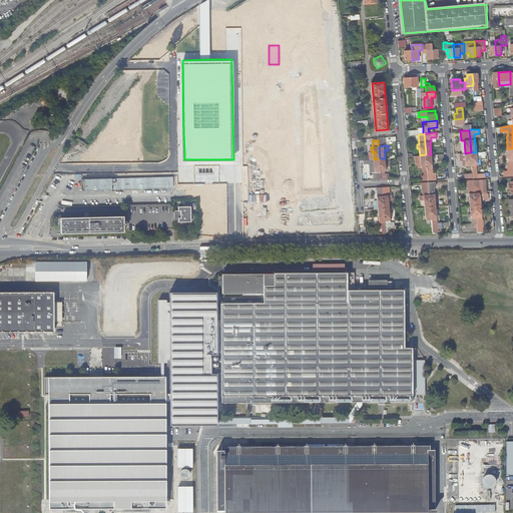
[(504,176),(512,175),(512,156),(512,148),(507,148),(508,171),(504,171),(504,176)]
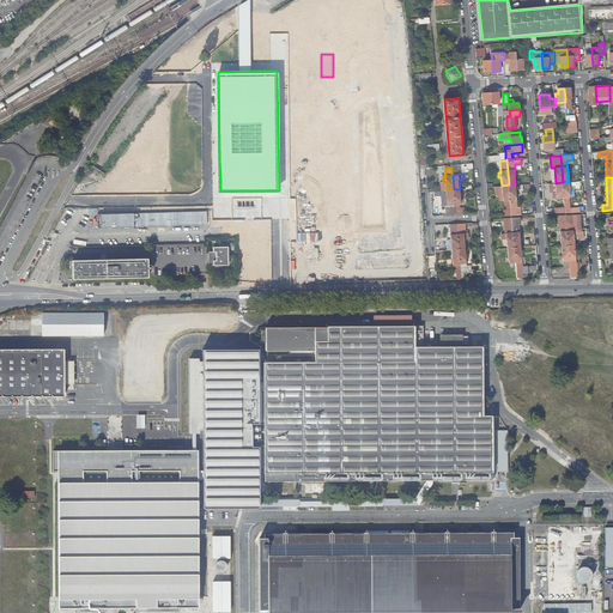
[(564,196),(565,206),(565,213),(578,212),(577,206),(570,207),(570,198),(569,182),(563,182),(564,196)]
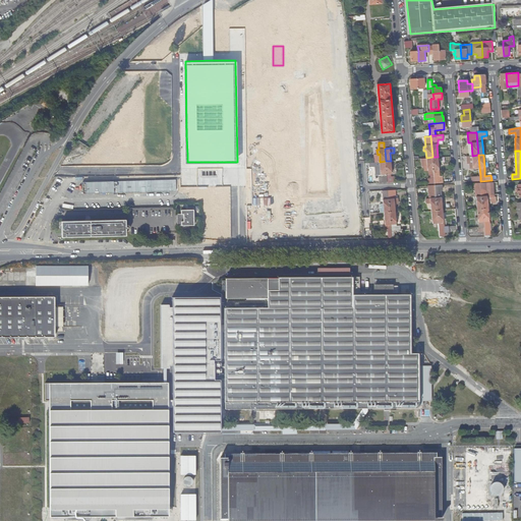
[(428,183),(435,183),(432,157),(426,158),(421,158),(422,166),(424,166),(424,171),(428,171),(429,178),(427,178),(428,183)]
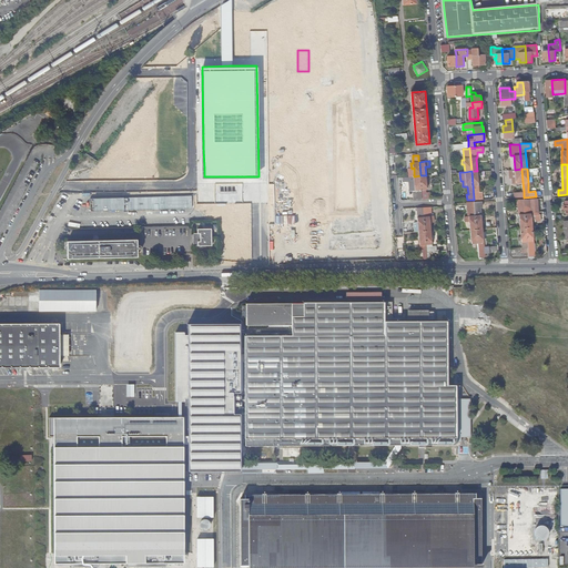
[(477,171),(472,171),(474,200),(483,200),(483,192),(479,192),(477,171)]
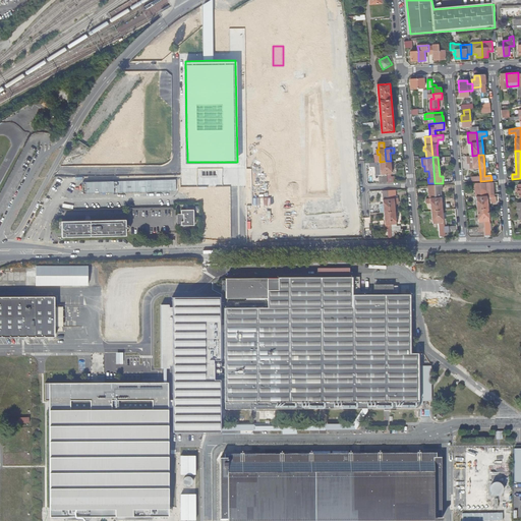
[(379,183),(388,182),(386,161),(380,162),(374,162),(375,175),(381,174),(381,175),(380,175),(380,180),(379,180),(379,183)]
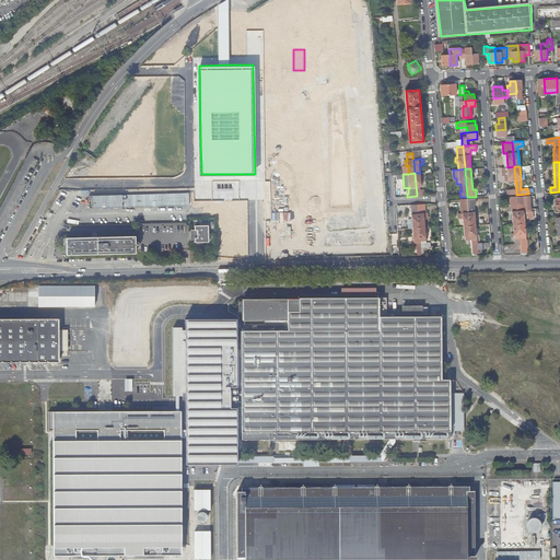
[(417,196),(424,196),(424,189),(421,189),(421,185),(422,185),(422,181),(420,181),(420,173),(415,173),(417,196)]
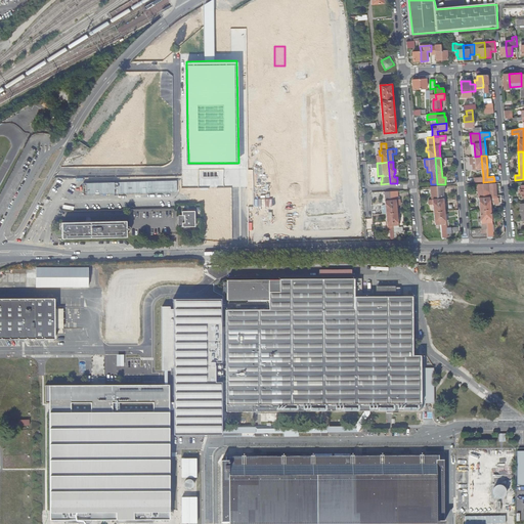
[(486,211),(491,210),(490,203),(493,203),(493,205),(499,205),(498,198),(497,198),(495,183),(483,184),(486,211)]
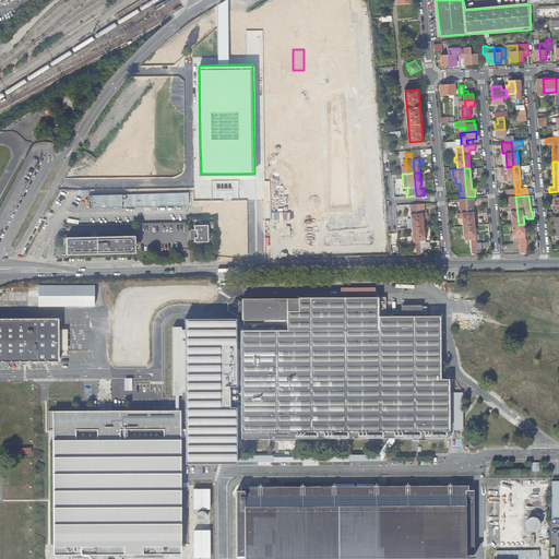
[(512,225),(519,225),(515,197),(509,197),(512,225)]
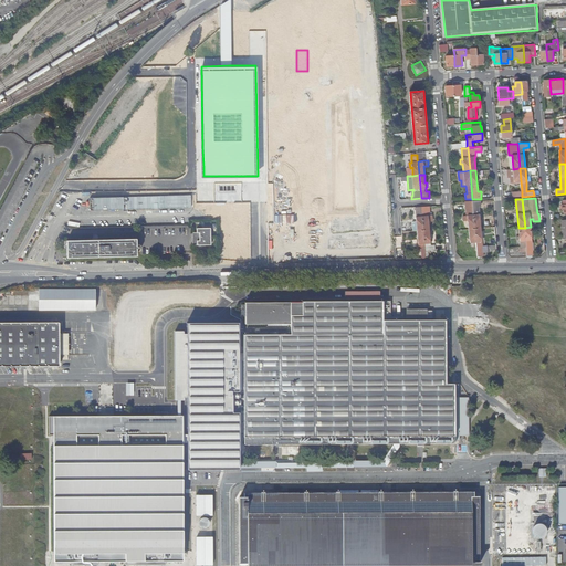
[(469,229),(474,229),(472,201),(465,201),(467,212),(468,216),(463,216),(463,221),(468,221),(469,229)]
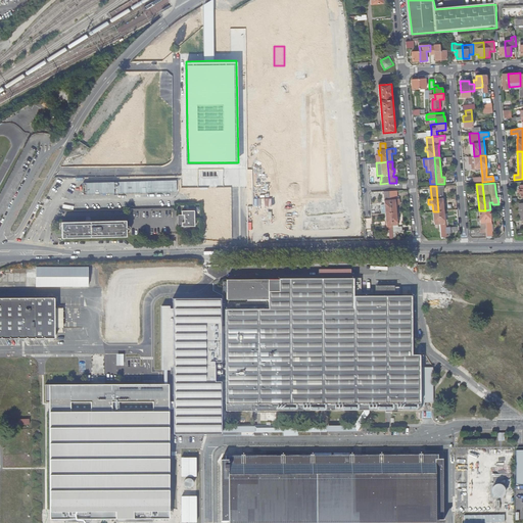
[(386,212),(391,212),(389,191),(385,191),(385,197),(386,197),(386,200),(385,200),(385,204),(381,205),(382,212),(386,212)]
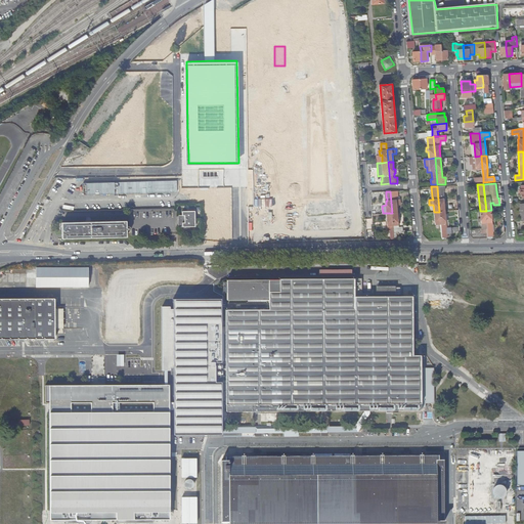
[(392,213),(397,212),(397,205),(400,205),(399,199),(398,199),(397,191),(390,191),(392,213)]
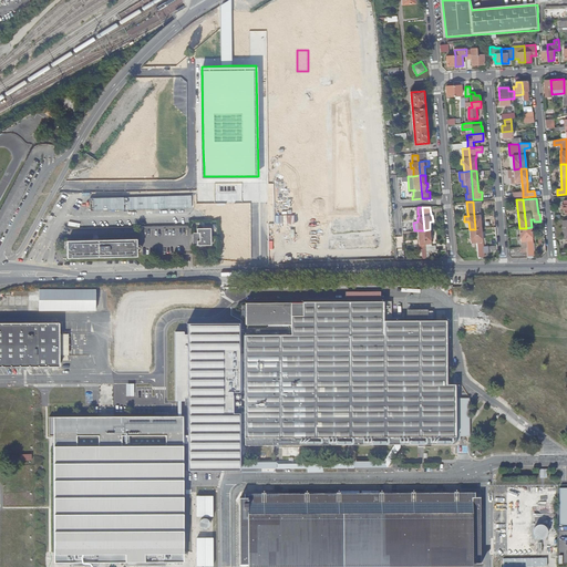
[(212,228),(198,229),(198,234),(194,234),(194,246),(212,246),(212,228)]
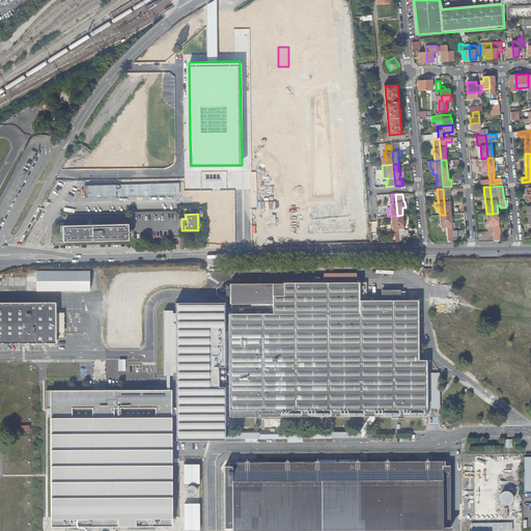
[(402,215),(397,216),(399,240),(399,241),(402,241),(402,235),(409,235),(408,229),(404,229),(402,215)]
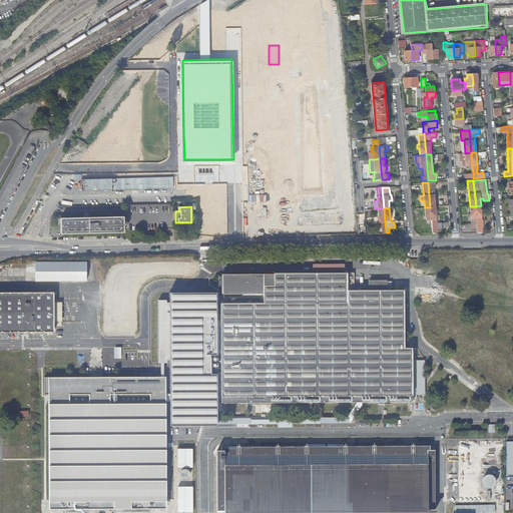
[(315,216),(299,216),(299,224),(342,223),(342,209),(315,210),(315,216)]
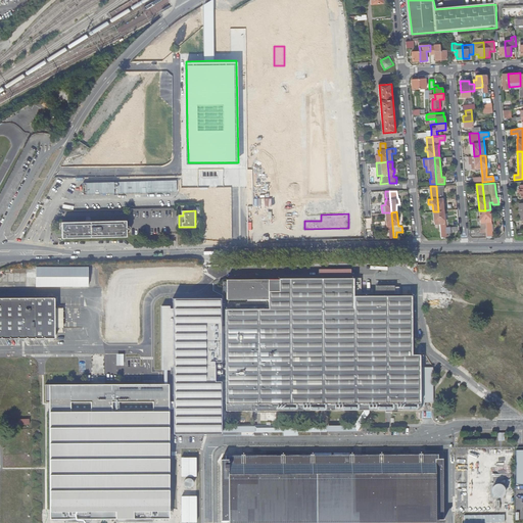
[(62,222),(63,238),(128,236),(127,221),(62,222)]
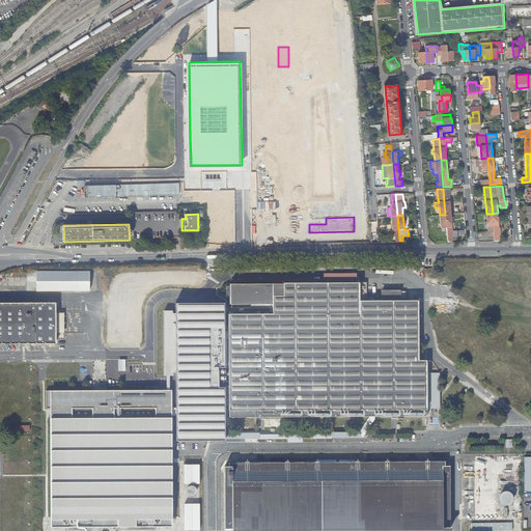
[(36,272),(36,290),(89,290),(89,271),(36,272)]
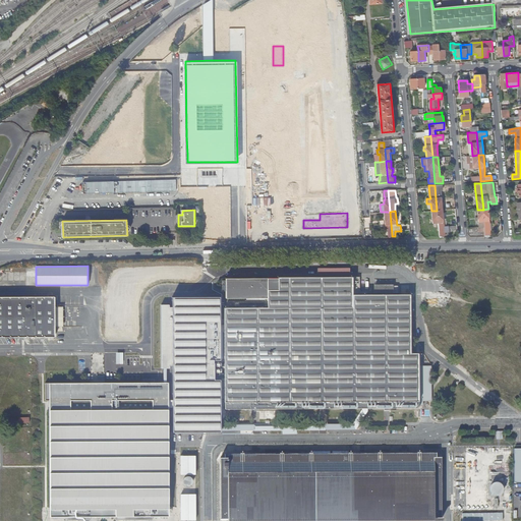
[(316,278),(349,277),(348,269),(316,269),(316,274),(316,278)]
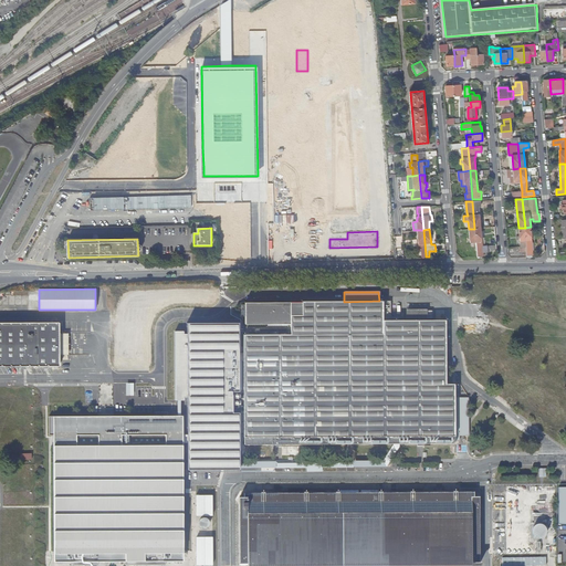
[(243,412),(244,430),(244,437),(244,444),(454,442),(454,441),(457,441),(459,441),(459,436),(467,436),(468,436),(469,398),(457,398),(454,398),(454,384),(446,383),(444,321),(431,321),(406,320),(390,320),(390,301),(379,301),(344,302),(302,302),(244,303),(244,323),(269,323),(269,324),(290,324),(290,334),(243,334),(243,391),(239,392),(232,392),(232,412),(239,412),(243,412)]
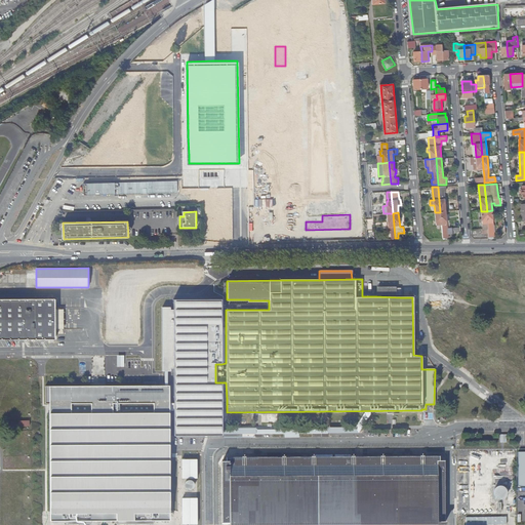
[(376,296),(400,297),(400,288),(396,288),(396,287),(376,287),(376,296)]
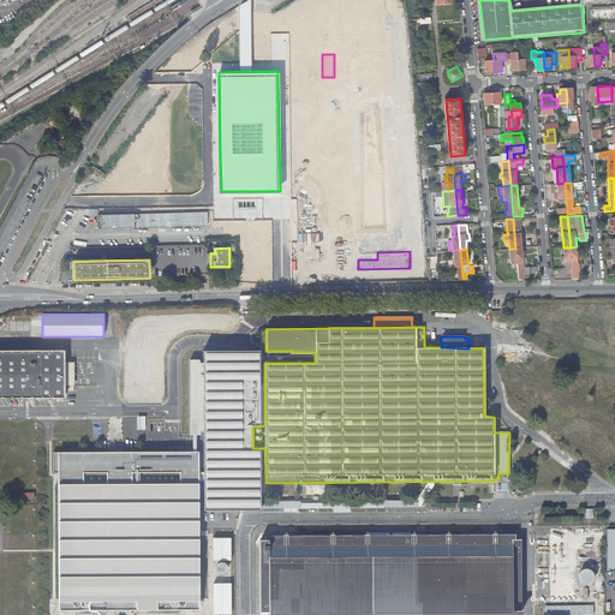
[(0,398),(65,398),(64,386),(64,363),(64,351),(0,351),(0,398)]
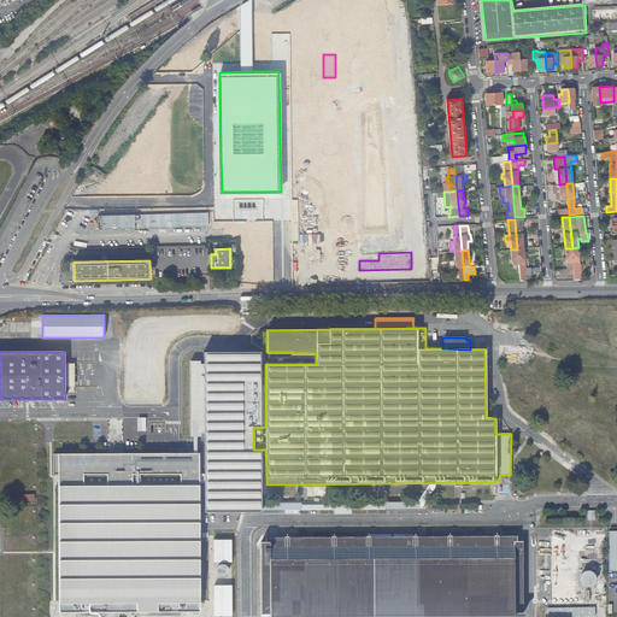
[(260,352),(205,352),(205,364),(200,364),(200,360),(191,360),(191,436),(201,436),(201,434),(205,434),(205,511),(260,511),(260,469),(260,450),(253,450),(253,428),(260,428),(260,352)]
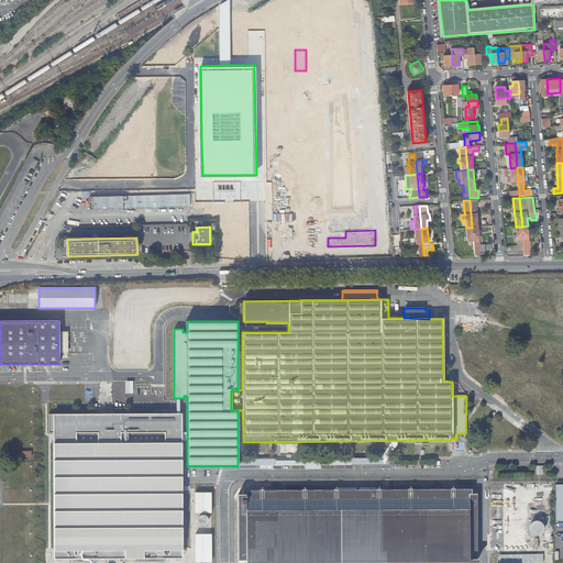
[(58,332),(58,353),(68,353),(68,332),(58,332)]
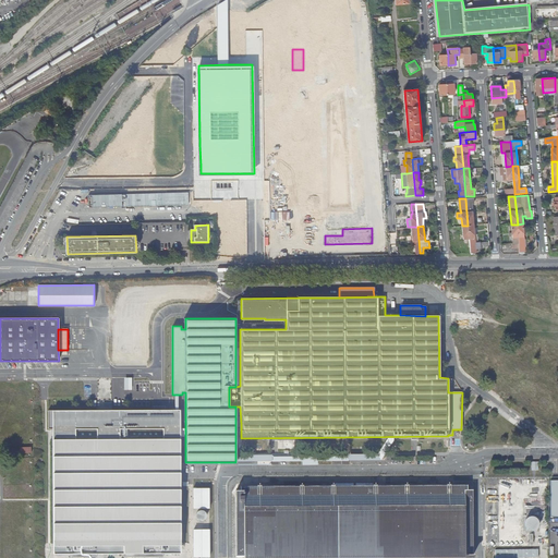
[(51,410),(52,553),(180,552),(180,410),(51,410)]
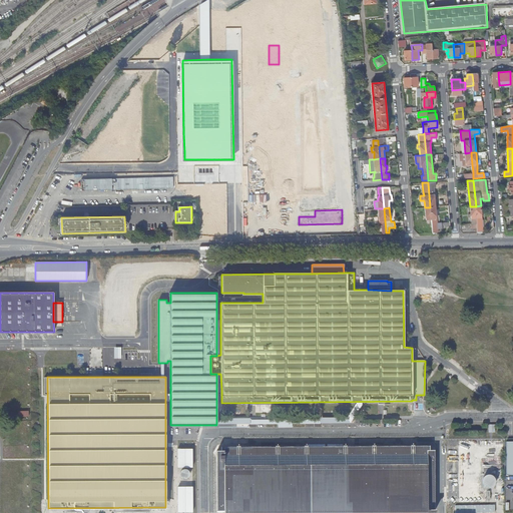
[(414,446),(410,446),(410,447),(375,447),(376,446),(371,446),(371,447),(346,447),(346,446),(343,446),(343,447),(308,447),(308,446),(304,447),(279,448),(279,447),(275,447),(275,448),(239,448),(239,447),(235,447),(235,448),(220,448),(220,452),(215,452),(216,512),(435,511),(434,451),(430,451),(430,447),(414,447),(414,446)]
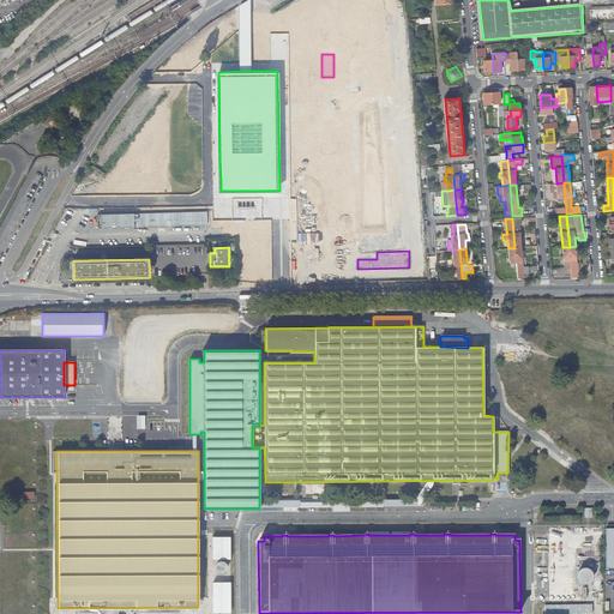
[(230,535),(212,535),(212,558),(230,558),(230,535)]
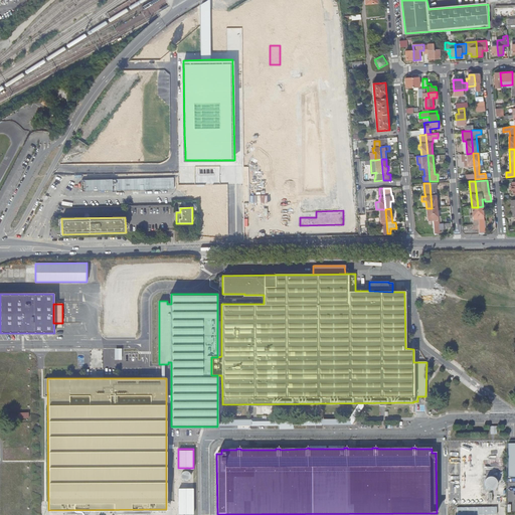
[(193,487),(178,486),(179,513),(193,513),(193,487)]
